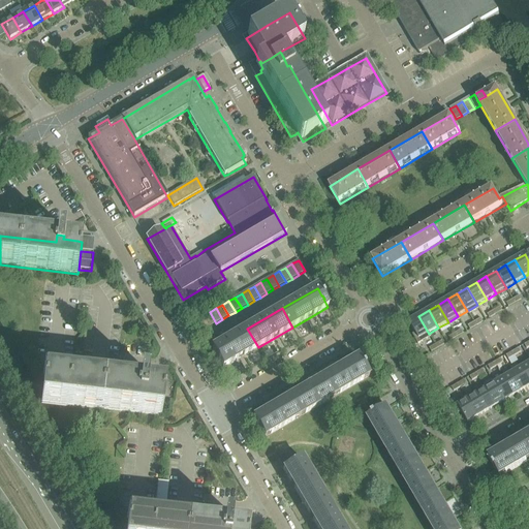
[(204,315),(210,327),(216,323),(210,312),(204,315)]
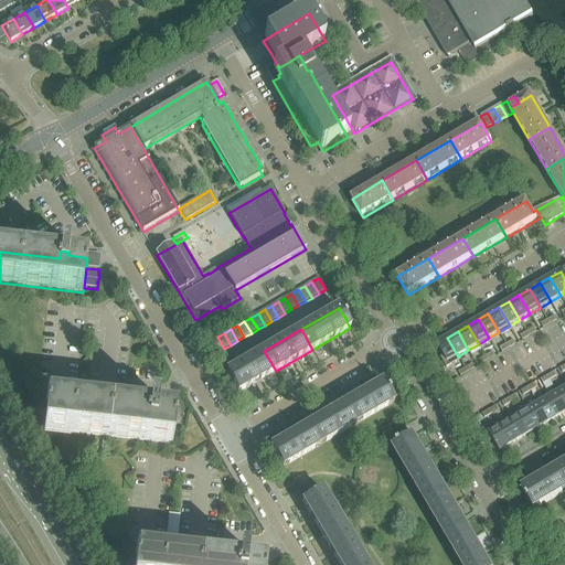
[(224,349),(217,337),(211,341),(217,353),(224,349)]
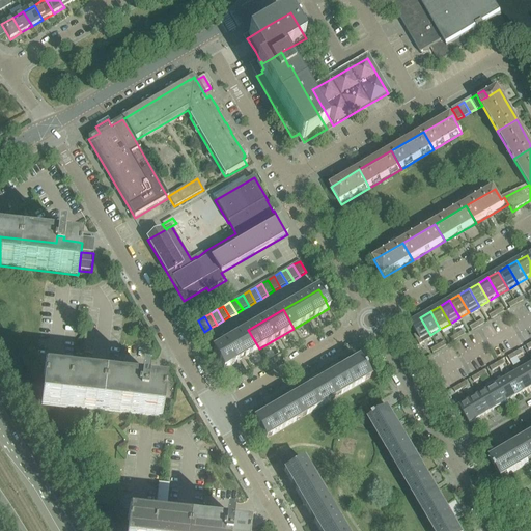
[(432,338),(430,335),(420,317),(410,323),(417,334),(414,336),(420,345),(432,338)]
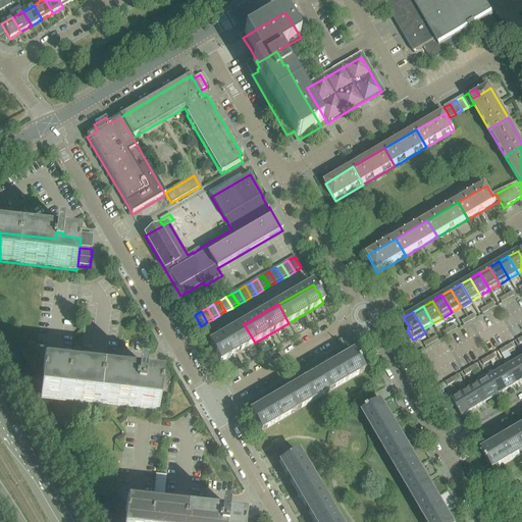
[(220,363),(240,352),(255,343),(244,324),(209,345),(220,363)]
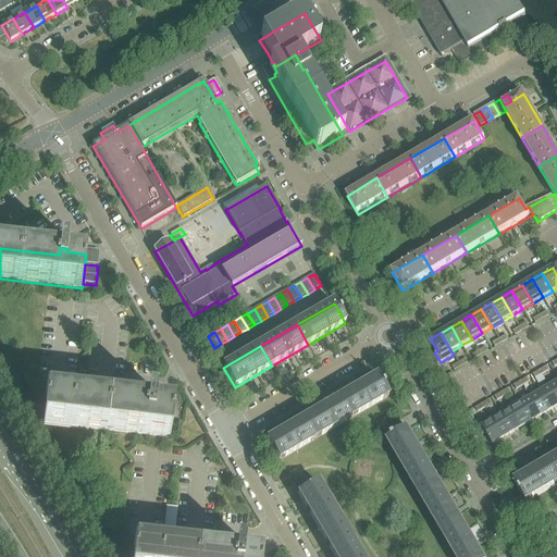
[(339,399),(351,419),(388,397),(387,395),(383,388),(384,388),(383,385),(382,385),(376,378),(339,399)]
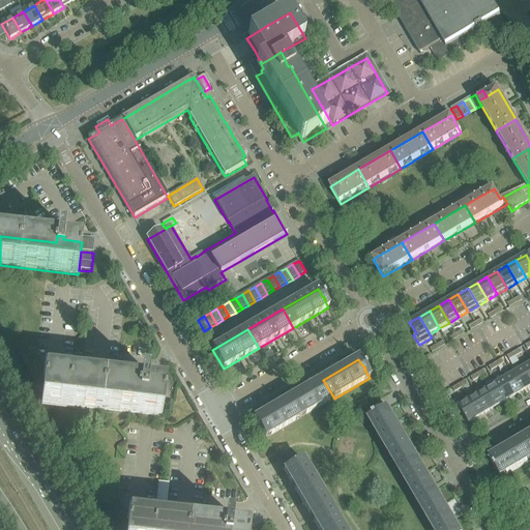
[(513,374),(524,391),(529,387),(529,380),(523,369),(513,374)]
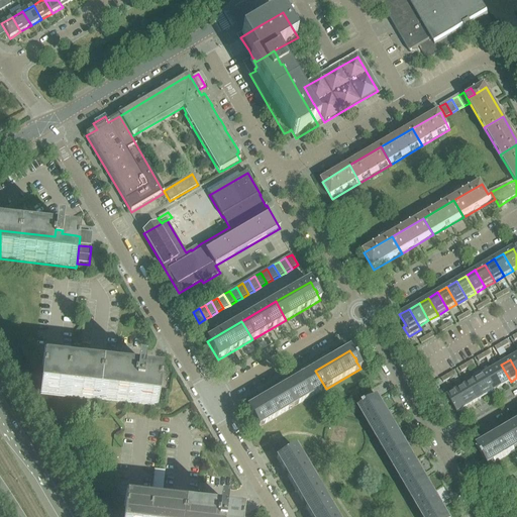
[(492,370),(502,387),(511,382),(501,365),(492,370)]
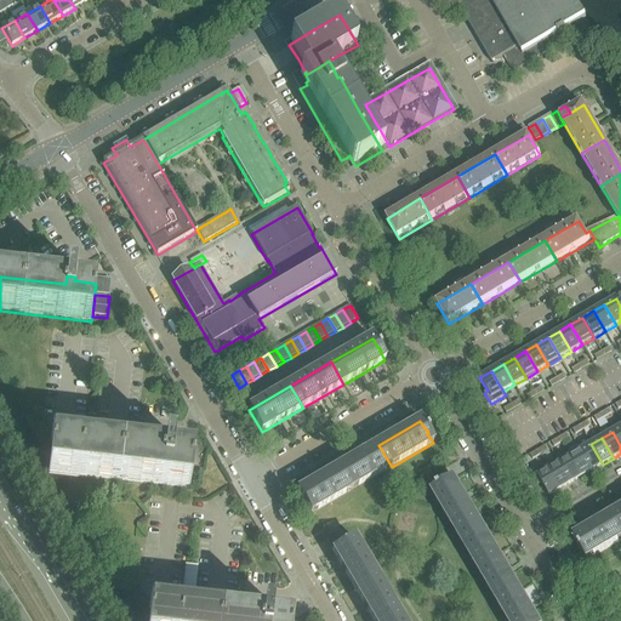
[(52,439),(51,450),(49,473),(189,489),(193,455),(192,455),(192,459),(187,459),(188,450),(172,448),(174,444),(165,443),(164,451),(138,449),(52,439)]
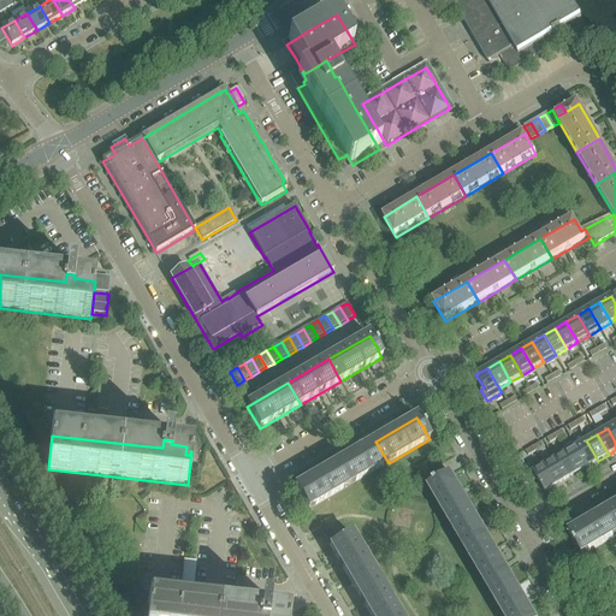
[(575,446),(587,467),(598,461),(586,440),(575,446)]
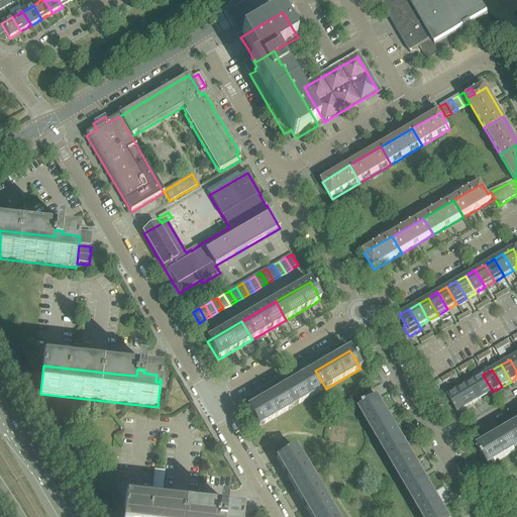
[(326,389),(315,371),(282,390),(293,408),(326,389)]
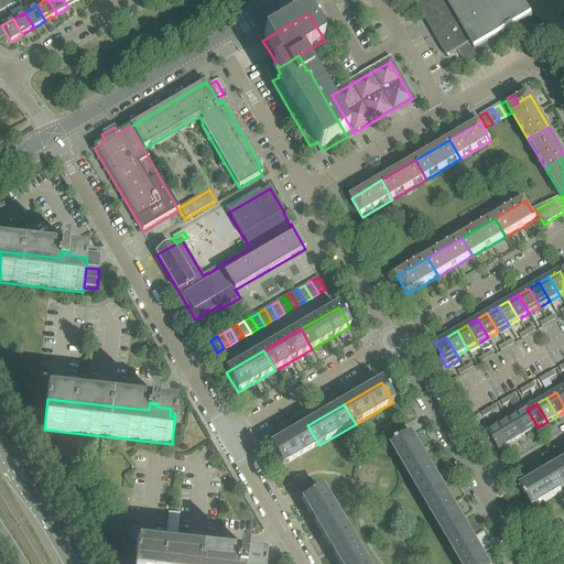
[(518,414),(529,433),(538,427),(527,409),(518,414)]
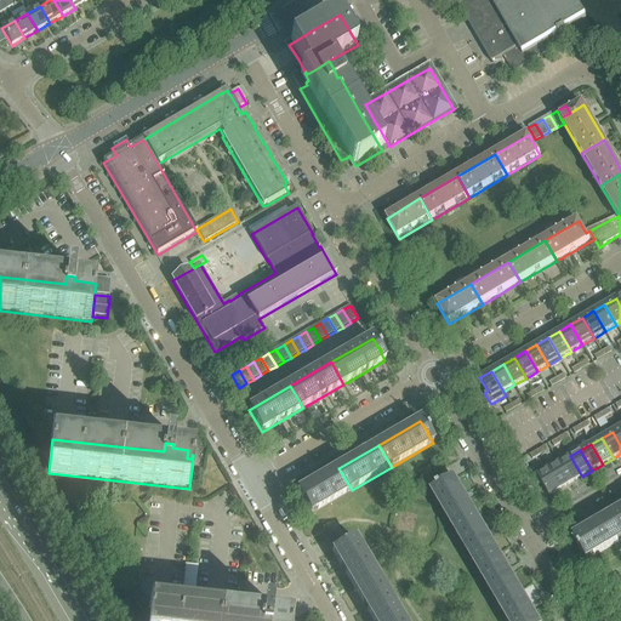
[(559,462),(571,483),(582,477),(570,456),(559,462)]
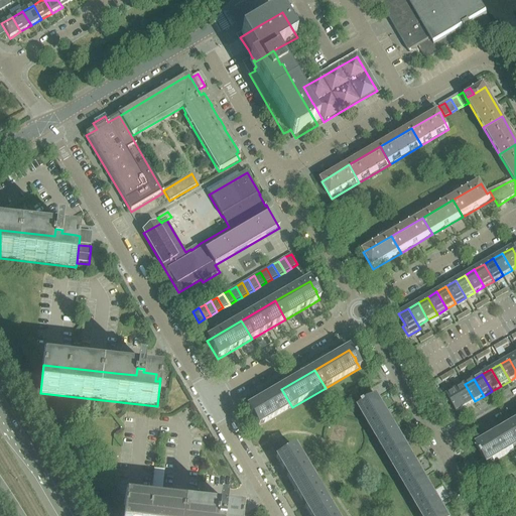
[(456,390),(466,407),(475,401),(465,384),(456,390)]
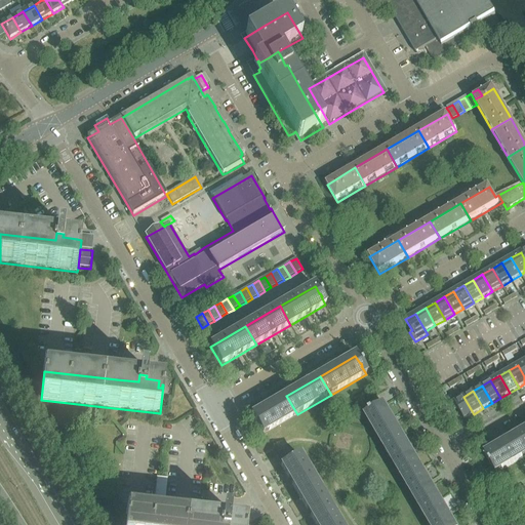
[(474,414),(463,397),(461,393),(449,400),(454,410),(457,408),(465,419),(474,414)]
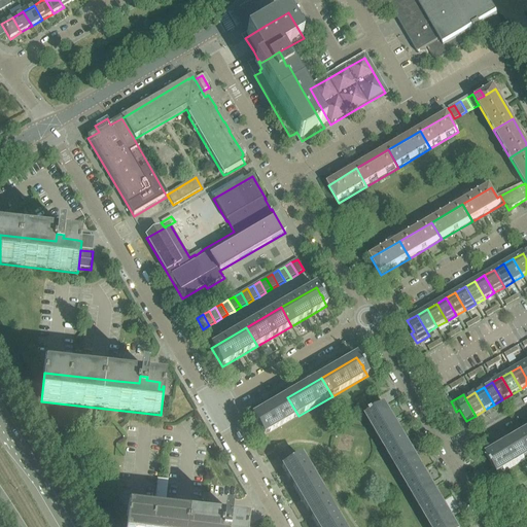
[(382,402),(379,396),(369,402),(373,409),(382,402)]
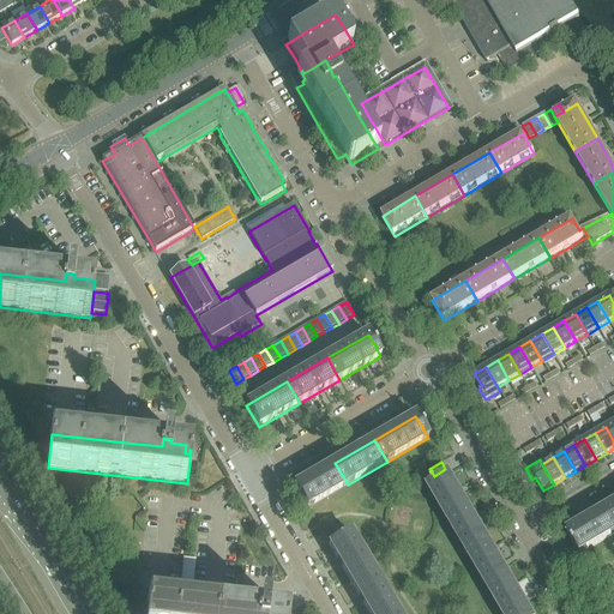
[(348,485),(335,463),(294,487),(307,509),(348,485)]
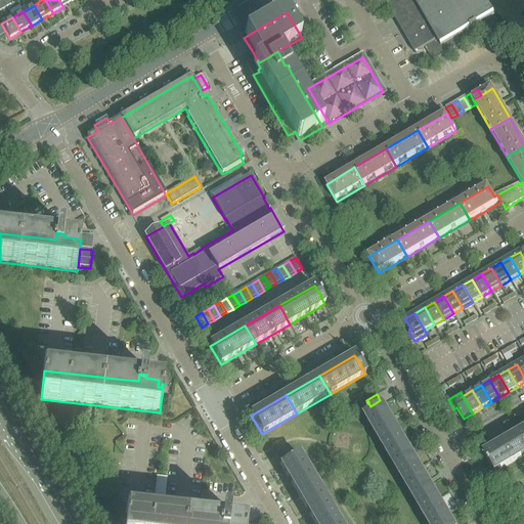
[(373,411),(383,405),(380,400),(370,406),(373,411)]
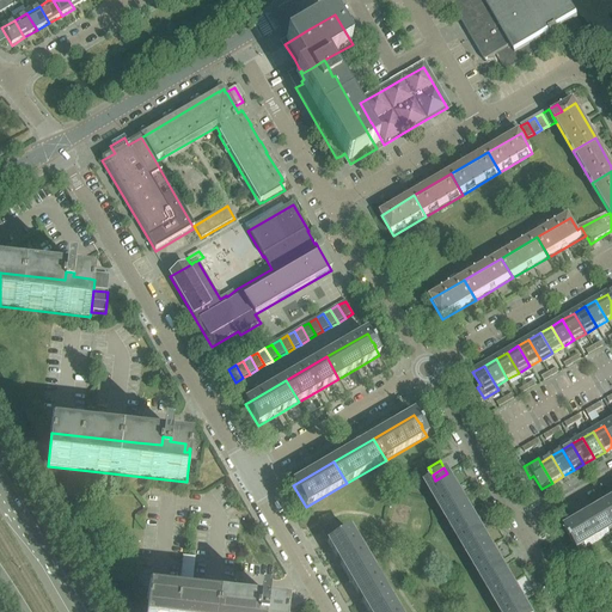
[(448,473),(447,473),(435,481),(427,485),(450,522),(470,510),(448,473)]
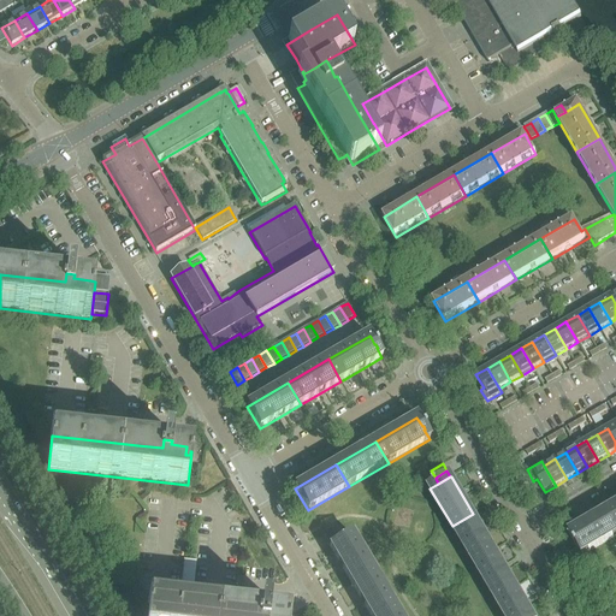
[(615,535),(615,526),(608,513),(569,534),(575,544),(574,544),(576,548),(578,546),(581,554),(582,556),(615,535)]
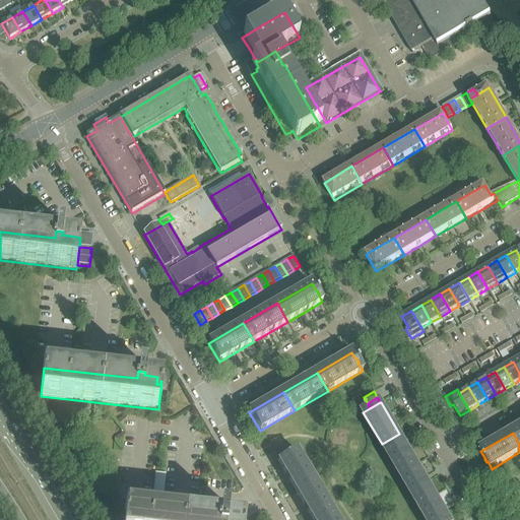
[(399,434),(382,444),(399,475),(417,465),(399,434)]
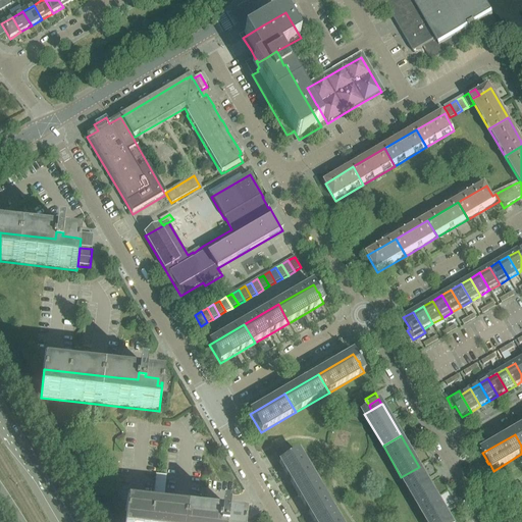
[(277,458),(289,452),(284,446),(274,453),(277,458)]
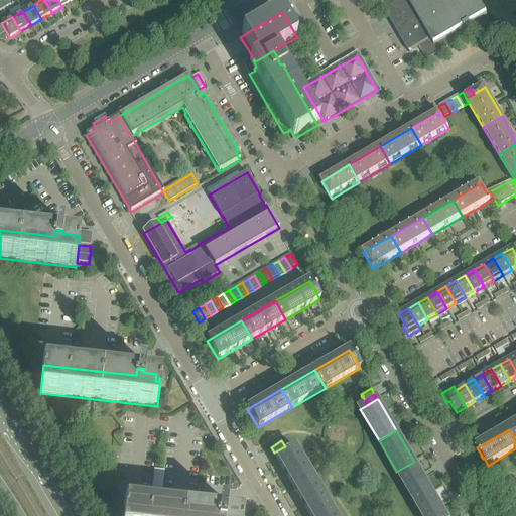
[(277,459),(288,453),(285,446),(274,453),(277,459)]
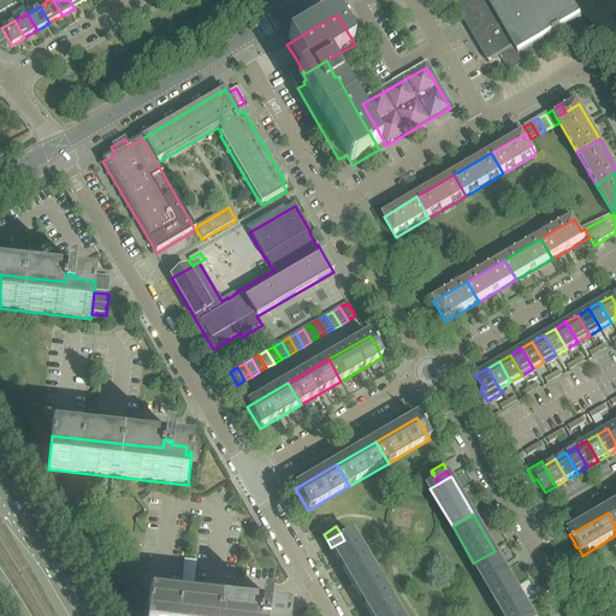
[(344,540),(331,548),(354,587),(375,574),(353,535),(344,540)]
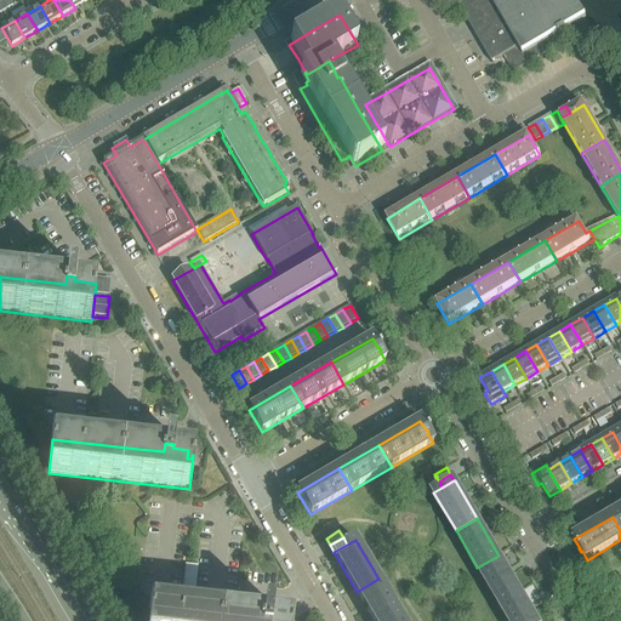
[(499,605),(520,592),(499,556),(477,568),(499,605)]
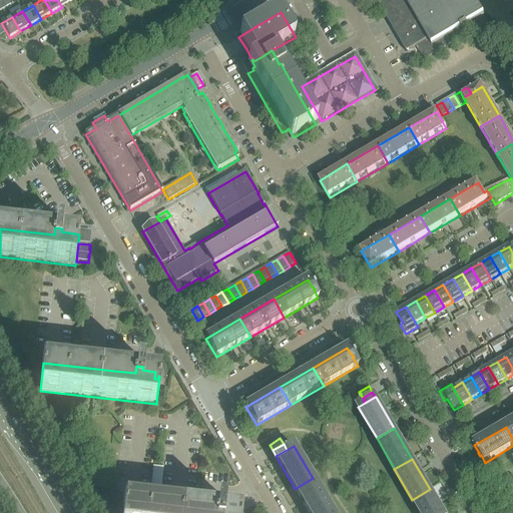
[(161,487),(163,468),(153,467),(150,486),(154,486),(158,486),(161,487)]
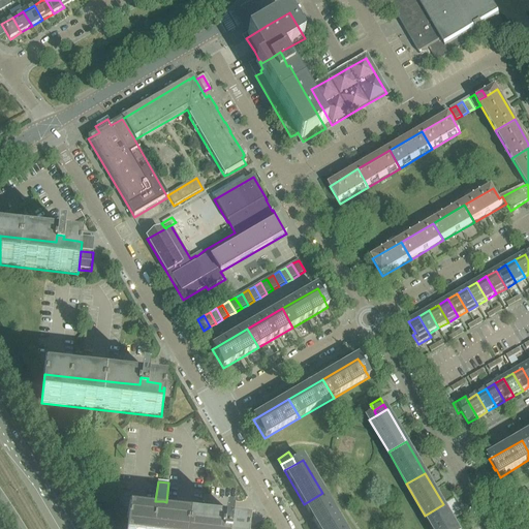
[(514,499),(519,508),(519,509),(526,505),(528,502),(528,491),(521,496),(520,495),(514,499)]
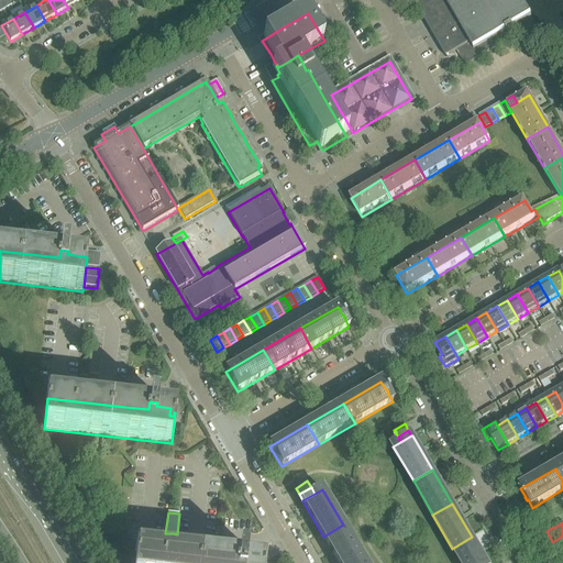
[(343,525),(323,537),(339,562),(352,562),(363,558),(343,525)]
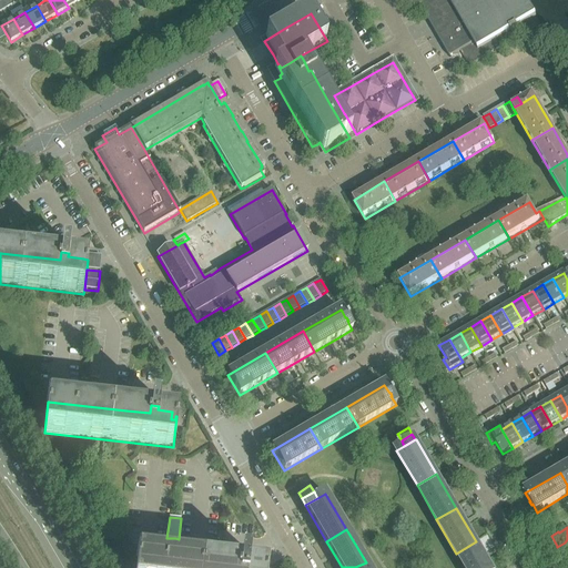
[(492,567),(476,541),(456,554),(465,567),(492,567)]
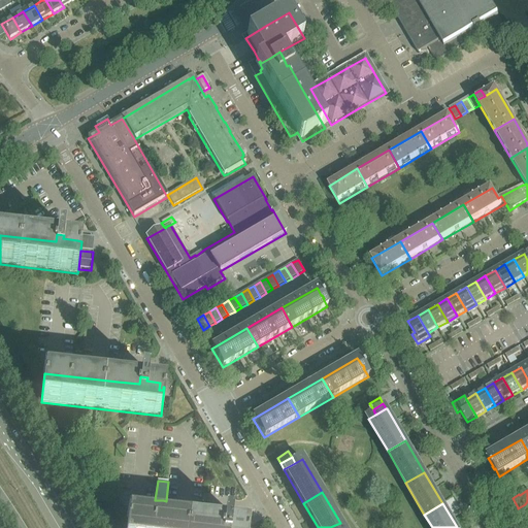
[(223,526),(128,516),(126,527),(242,527),(243,523),(242,523),(242,524),(230,523),(231,519),(224,519),(223,526)]
